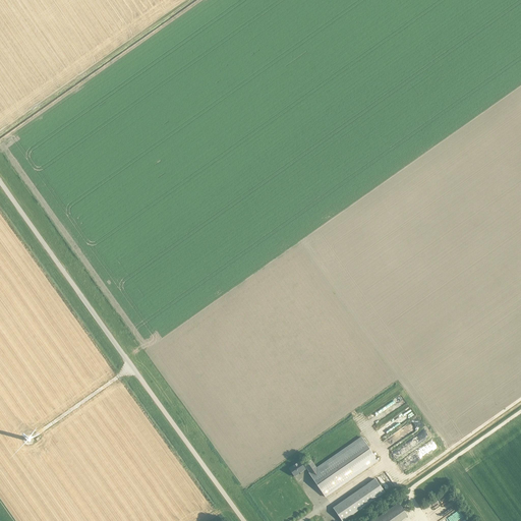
[(388,416),(401,407),(400,406),(403,404),(401,401),(400,402),(398,398),(383,408),(388,416)]
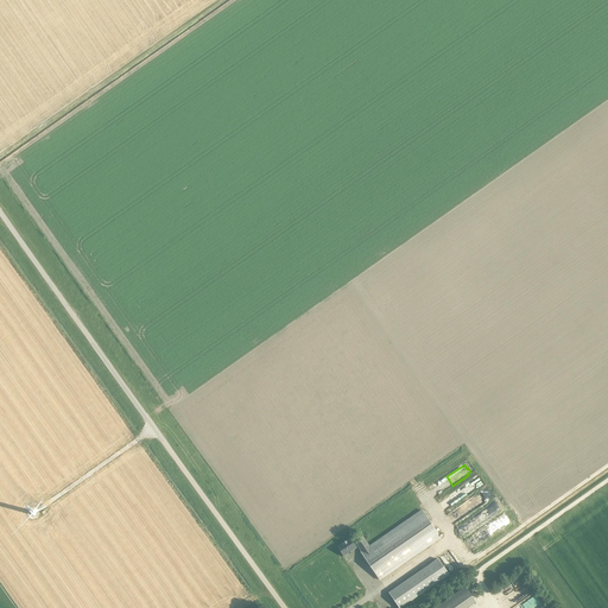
[(477,475),(468,481),(473,489),(482,483),(477,475)]
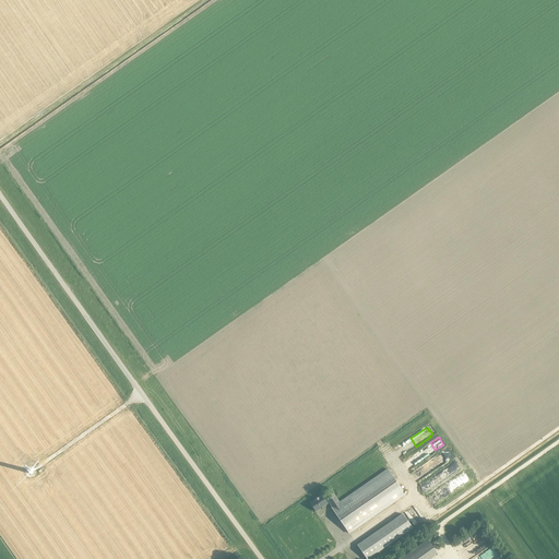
[(403,442),(394,449),(399,456),(408,450),(403,442)]
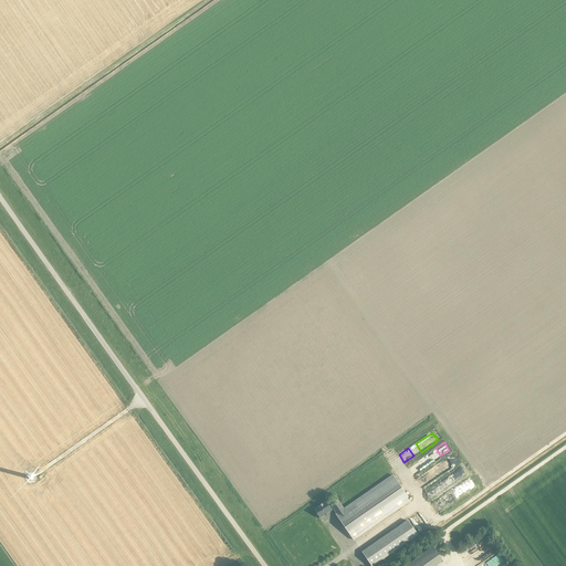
[(452,457),(433,469),(438,475),(457,462),(452,457)]
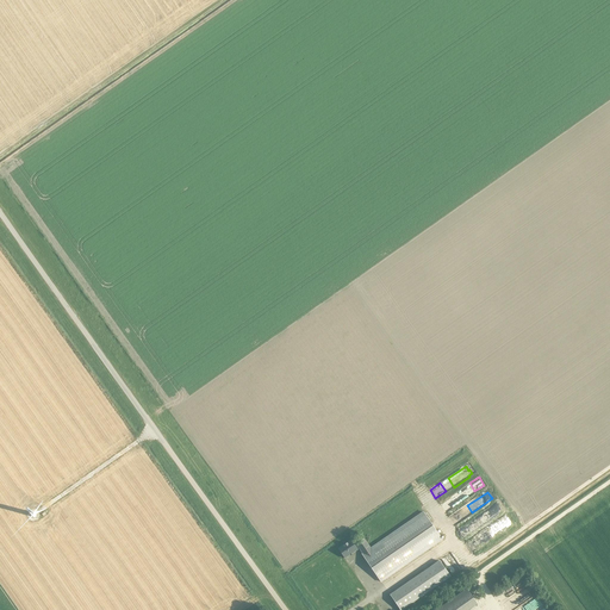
[(479,518),(484,523),(500,510),(496,504),(479,518)]
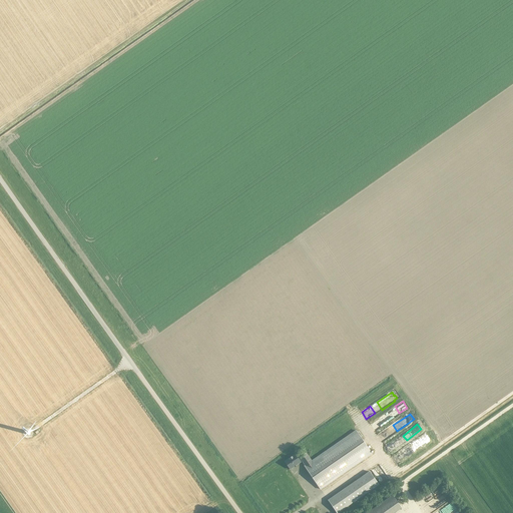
[(356,431),(312,461),(305,466),(321,489),(372,454),(356,431)]
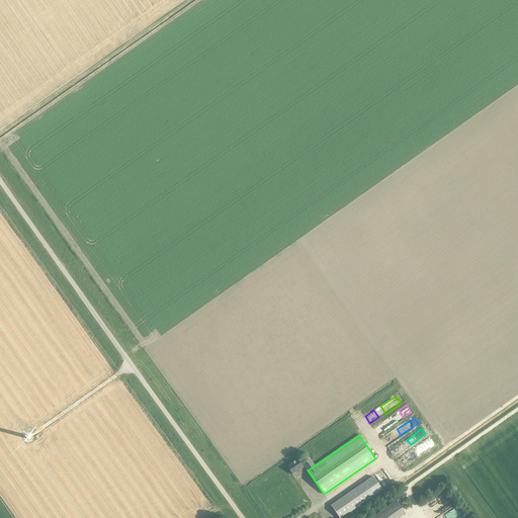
[(434,448),(430,440),(414,448),(416,453),(419,452),(420,455),(434,448)]
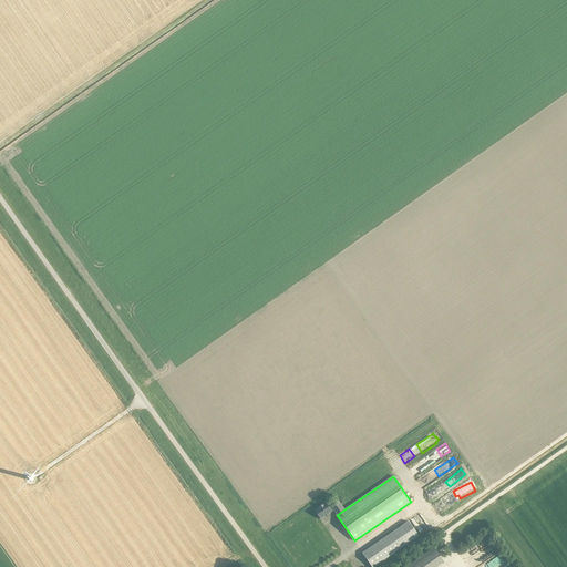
[(337,515),(344,509),(339,501),(331,506),(332,507),(330,508),(327,502),(315,511),(318,515),(318,516),(319,517),(320,517),(320,518),(332,511),(333,509),(337,515)]
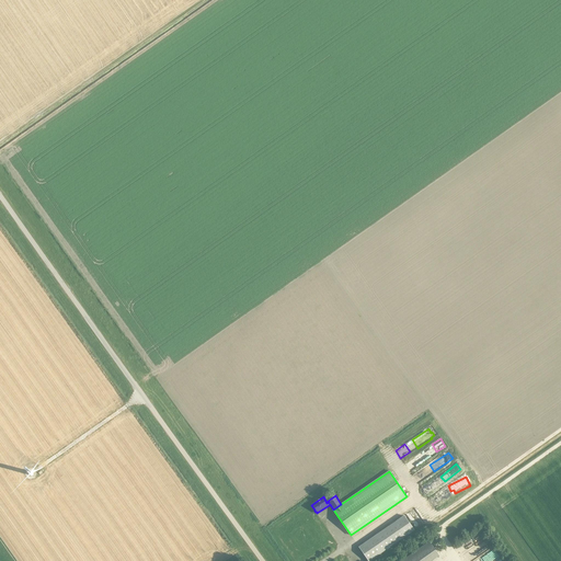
[(359,547),(368,560),(369,560),(414,530),(404,516),(359,547)]
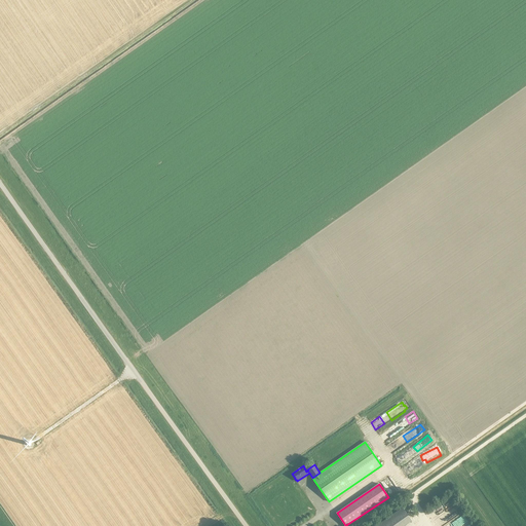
[(403,509),(376,525),(404,525),(411,521),(403,509)]
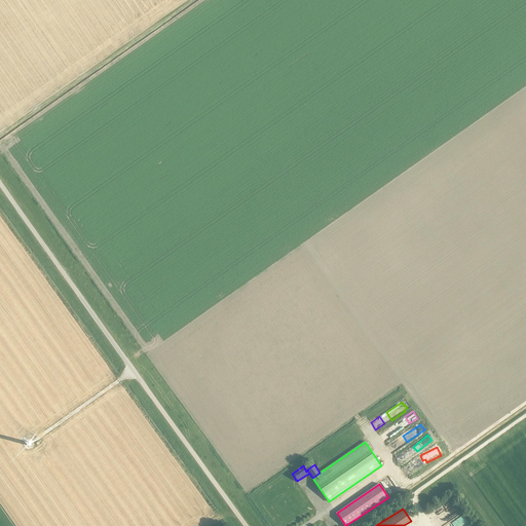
[(456,525),(459,525),(467,521),(464,516),(454,523),(456,525)]
